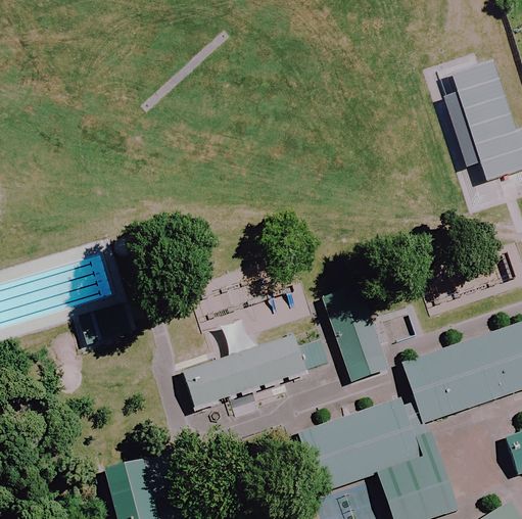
[(364,280),(321,293),(348,379),(390,366),(364,280)]
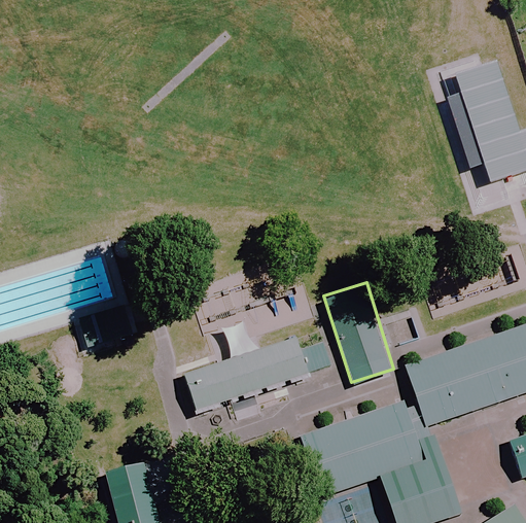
[(133,334),(124,304),(81,317),(92,347),(133,334)]
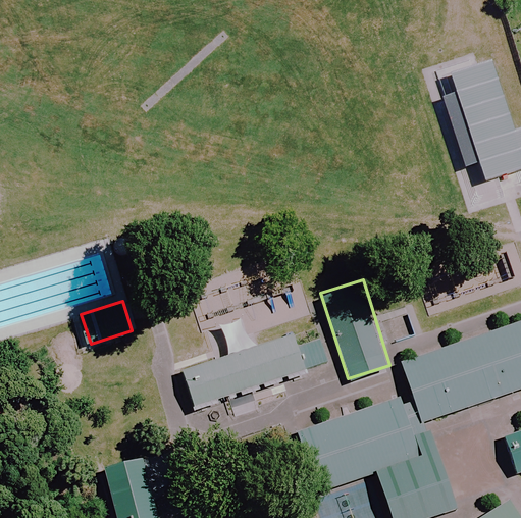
[(520,321),(401,360),(421,424),(520,392),(520,321)]
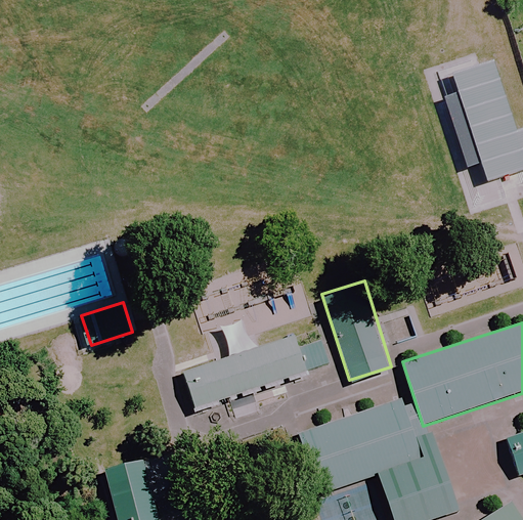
[(313,375),(298,330),(183,366),(198,412),(313,375)]
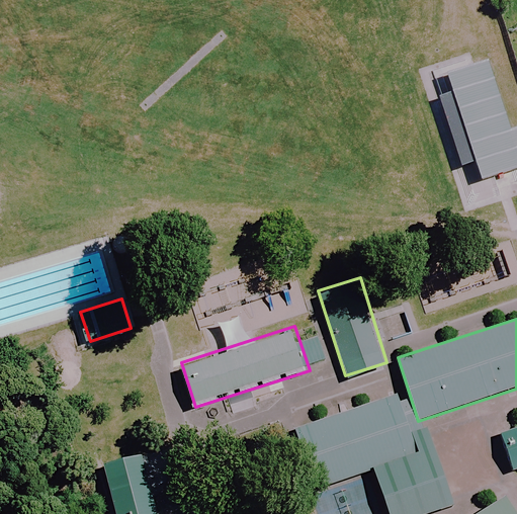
[(411,433),(399,397),(297,429),(317,491),(376,473),(389,513),(412,513),(452,501),(429,427),(411,433)]
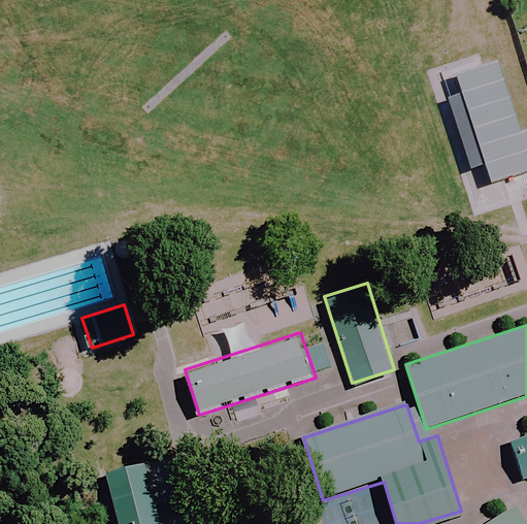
[(526,436),(508,444),(523,487),(526,485),(526,436)]
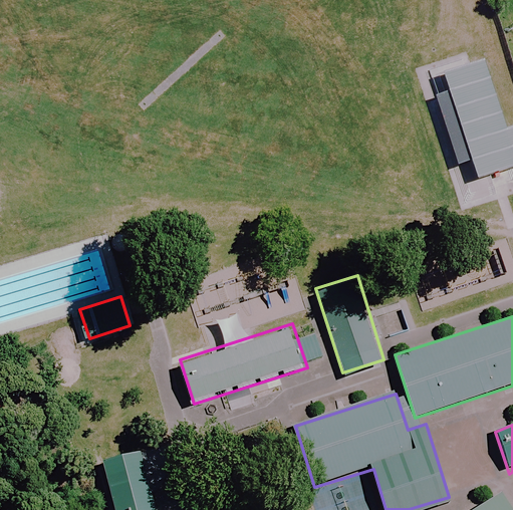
[(161,509),(143,451),(101,463),(116,509),(161,509)]
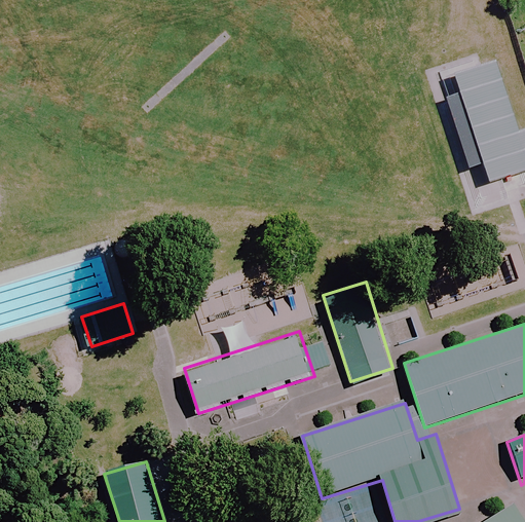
[(524,521),(524,513),(516,500),(485,521),(524,521)]
